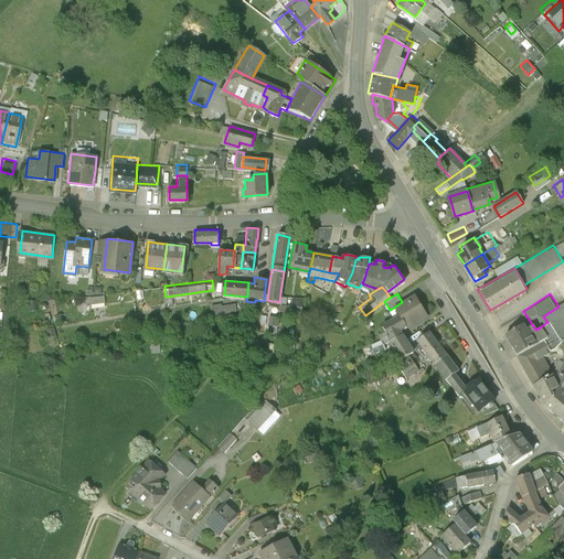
[(402,302),(395,307),(400,313),(407,326),(426,315),(414,294),(402,302)]
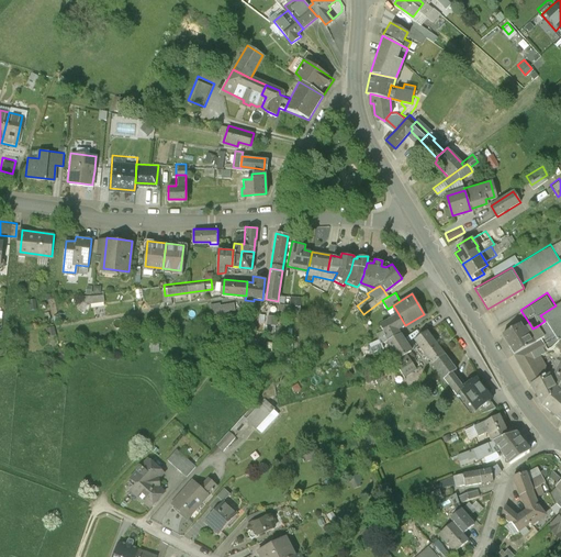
[(298,297),(287,294),(285,304),(288,305),(287,307),(296,308),(298,297)]
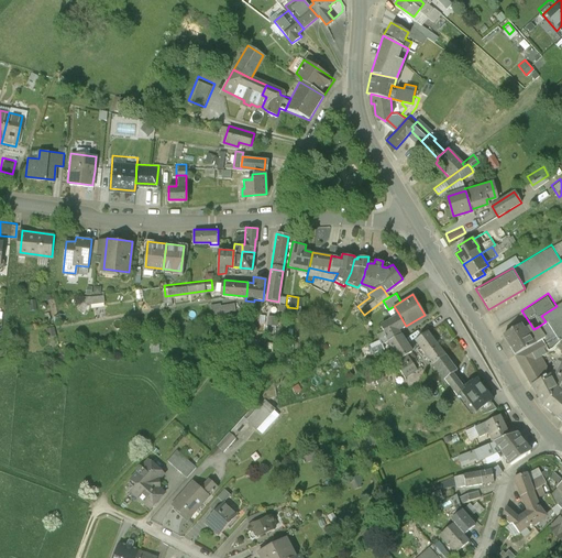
[(220,301),(209,302),(210,312),(235,308),(234,302),(221,304),(220,301)]
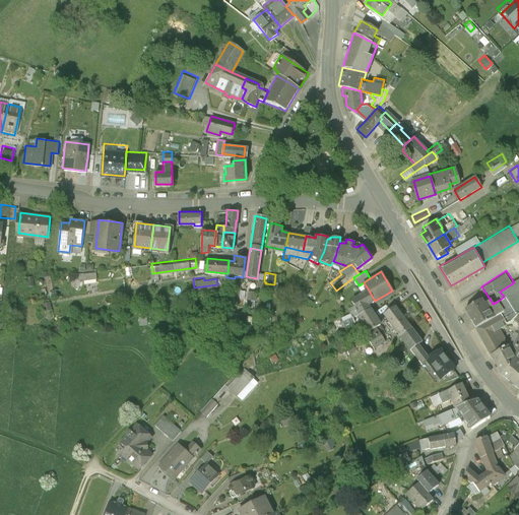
[(500,292),(504,297),(506,295),(516,310),(518,308),(518,278),(514,282),(500,292)]
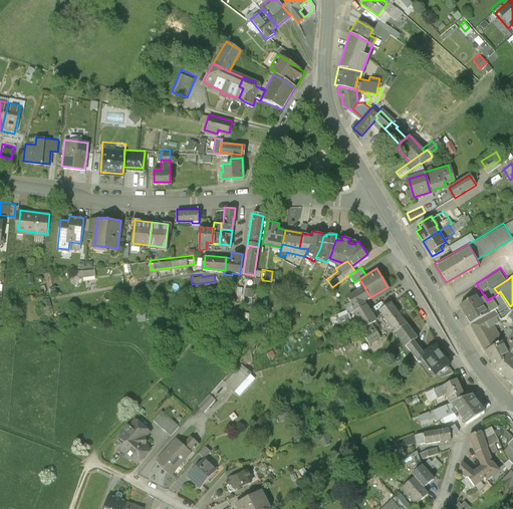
[(261,278),(255,278),(254,286),(261,287),(262,280),(263,279),(261,278)]
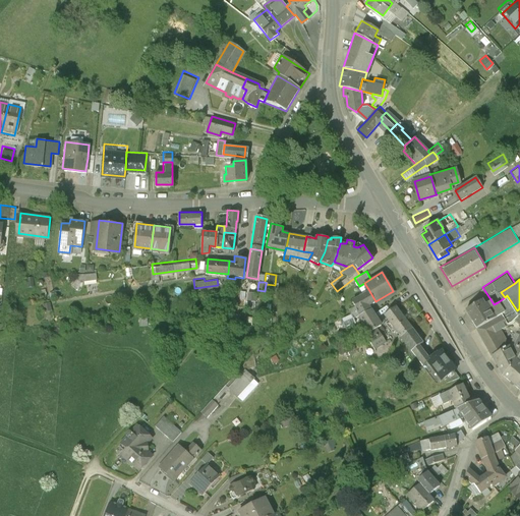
[(376,301),(368,289),(351,299),(360,314),(370,308),(368,305),(376,301)]
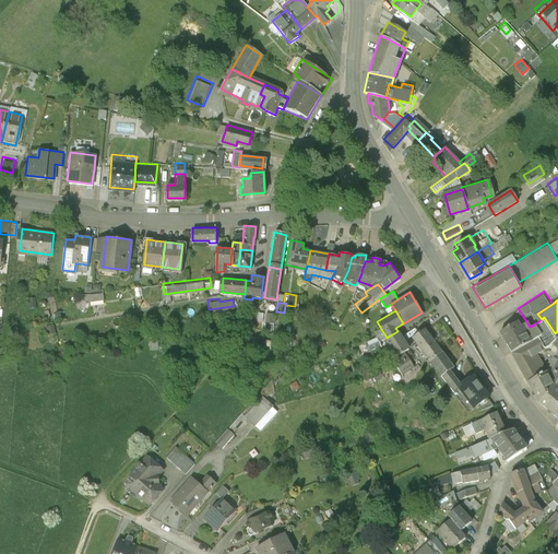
[(539,336),(534,325),(530,327),(526,321),(520,326),(518,321),(499,331),(510,352),(537,338),(539,336)]
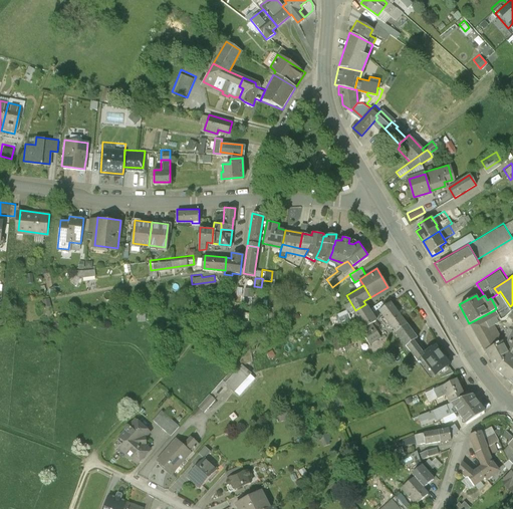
[(392,303),(380,311),(396,331),(407,323),(392,303)]
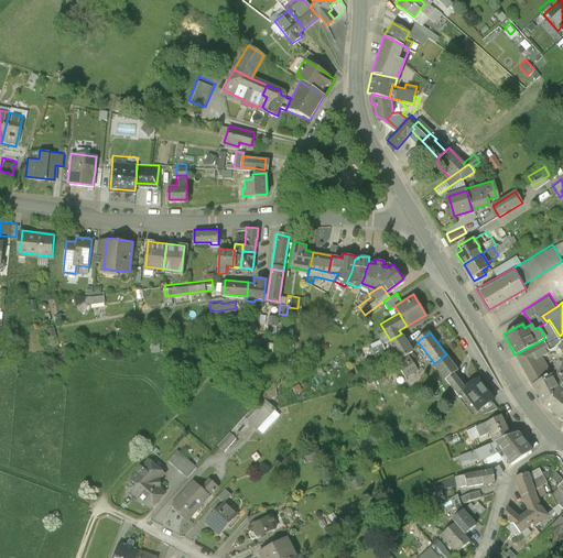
[(411,350),(401,334),(390,340),(388,341),(392,349),(390,349),(405,375),(417,369),(408,352),(411,350)]
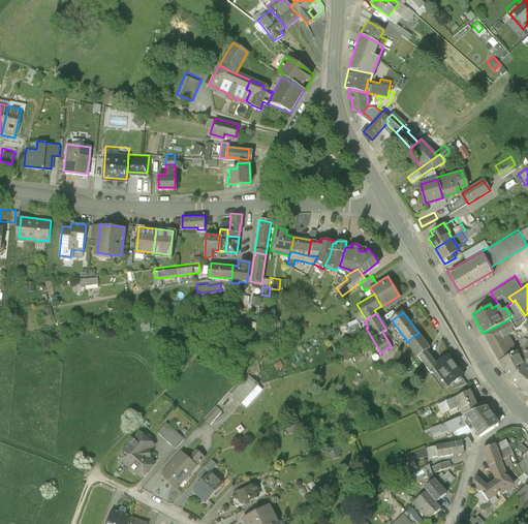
[(508,319),(483,333),(490,346),(508,335),(516,332),(508,319)]
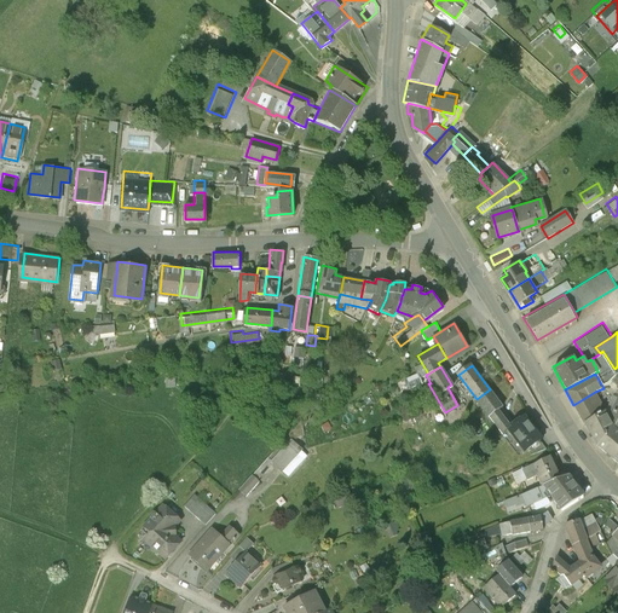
[(502,406),(490,389),(477,399),(503,432),(509,427),(510,426),(509,424),(512,423),(500,409),(502,406)]
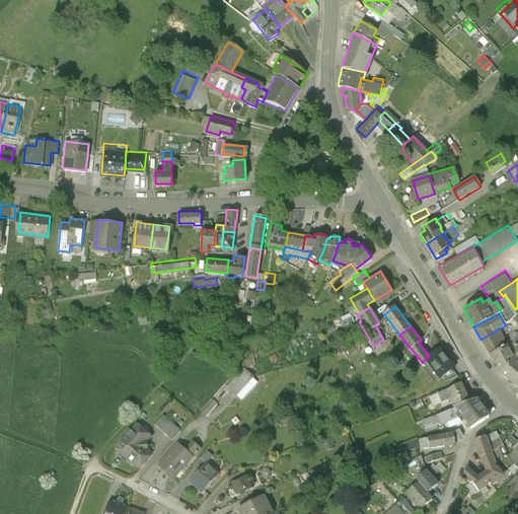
[(499,328),(481,340),(489,353),(507,342),(499,328)]
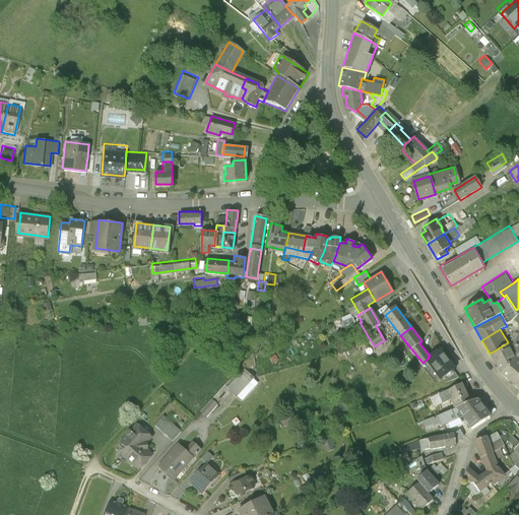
[(510,347),(515,357),(517,355),(518,350),(518,331),(510,347)]
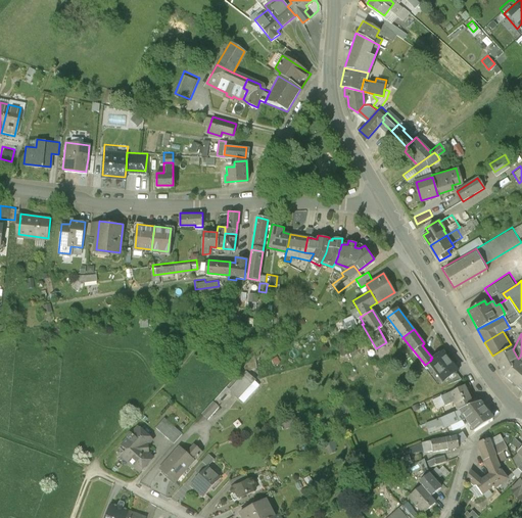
[(513,349),(511,344),(492,356),(500,371),(504,376),(513,365),(518,359),(513,349)]
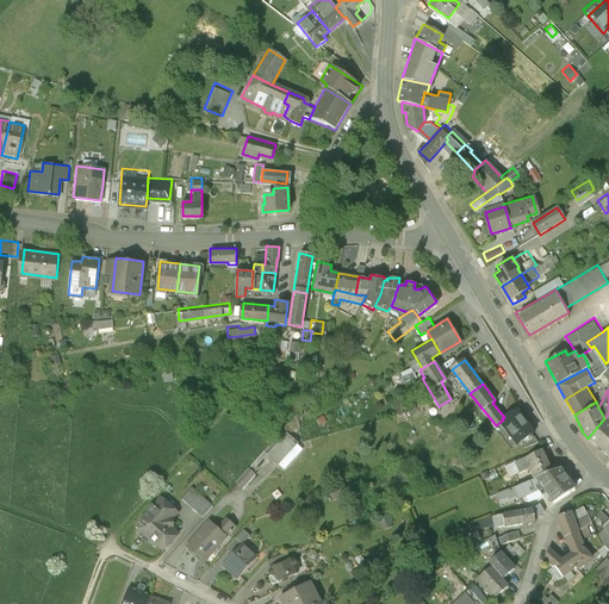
[(515,408),(502,418),(503,419),(502,421),(519,443),(523,439),(528,440),(534,436),(534,431),(515,408)]
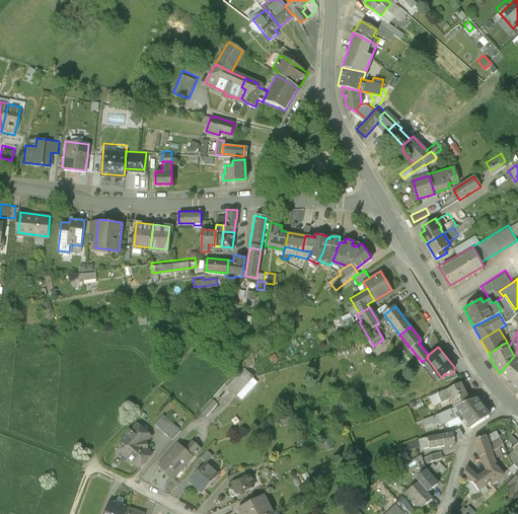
[(509,362),(500,373),(517,388),(517,355),(516,354),(514,356),(509,362)]
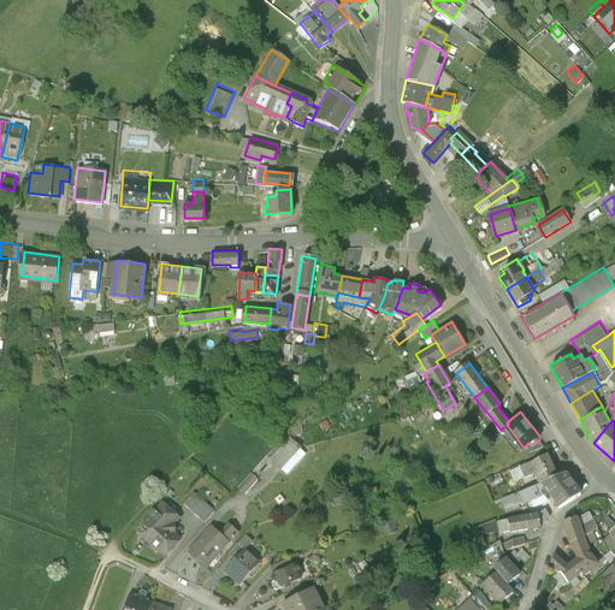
[(299,443),(288,433),(270,454),(285,468),(303,449),(297,444),(299,443)]
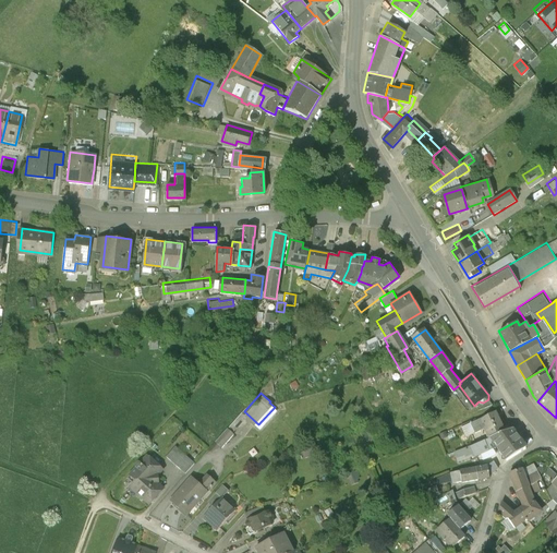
[(506,429),(495,408),(472,420),(476,429),(483,425),(488,435),(506,429)]
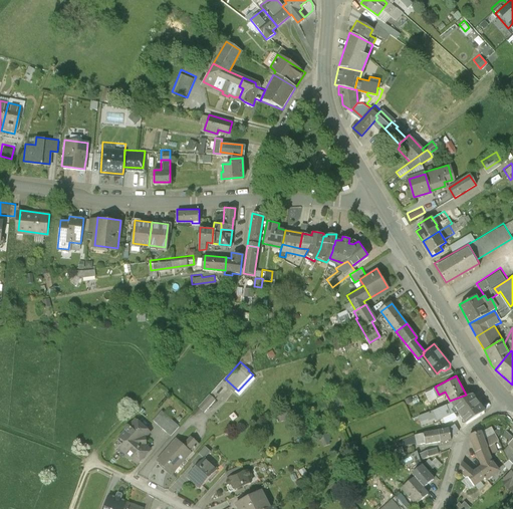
[(439,395),(435,387),(424,391),(428,400),(439,395)]
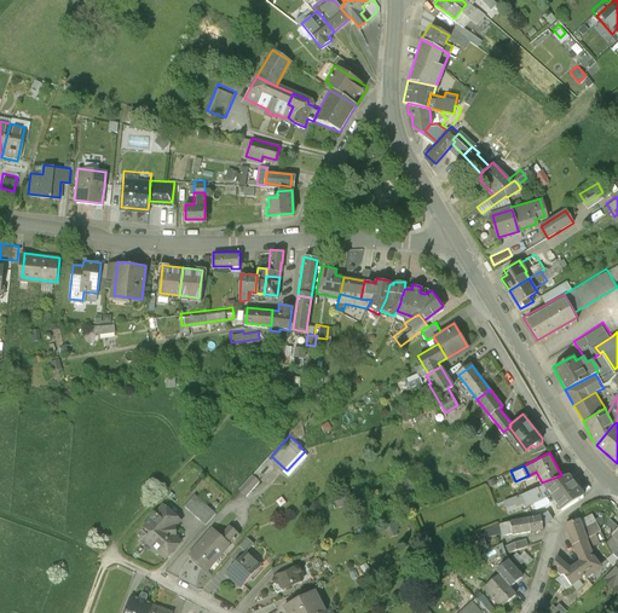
[(561,475),(542,483),(548,497),(550,496),(560,510),(583,492),(567,472),(561,475)]
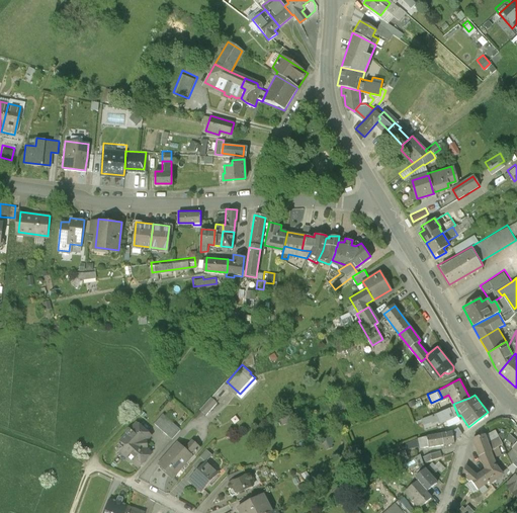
[(217,402),(210,396),(200,407),(206,413),(217,402)]
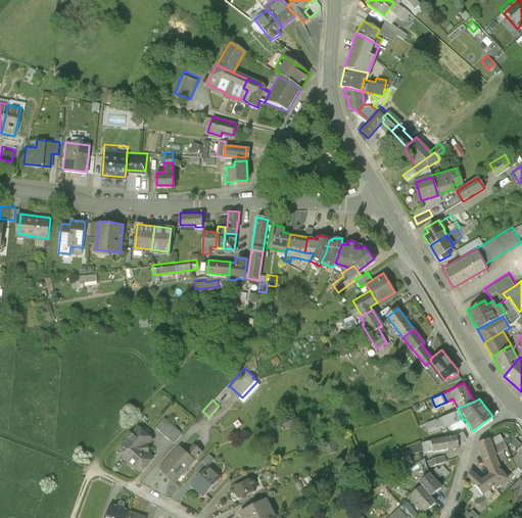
[(441,415),(425,421),(428,430),(444,424),(444,425),(451,422),(453,427),(461,424),(460,422),(463,420),(458,408),(441,415)]
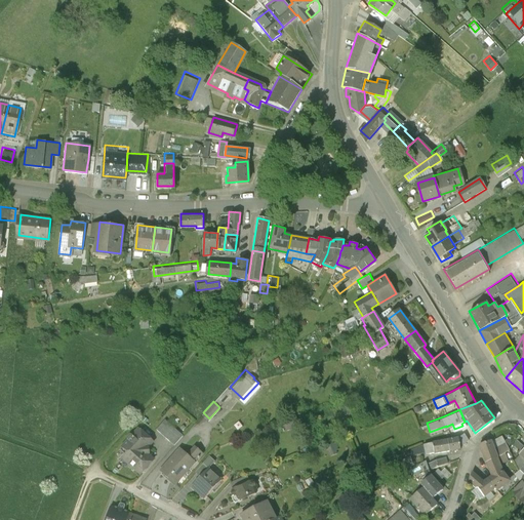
[(156,429),(173,443),(182,434),(164,420),(156,429)]
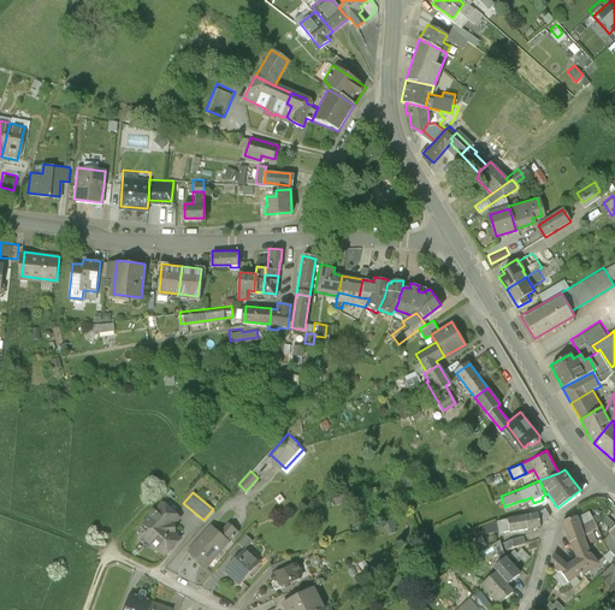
[(179,515),(163,499),(141,525),(147,529),(141,536),(164,556),(181,537),(175,531),(173,522),(179,515)]
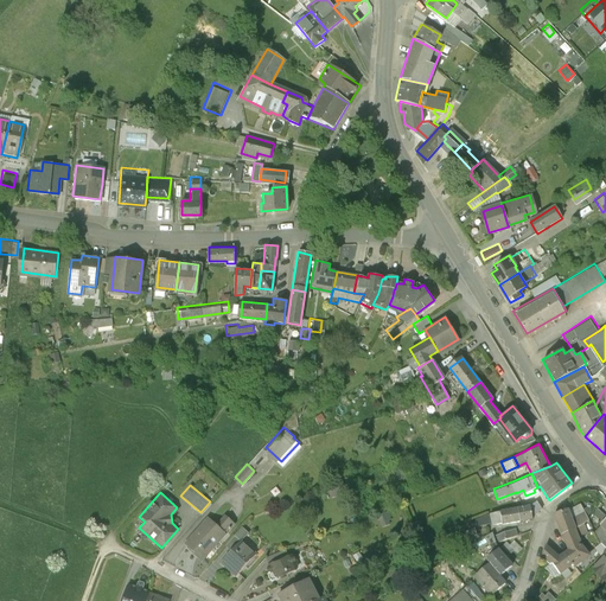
[(536,497),(530,502),(531,513),(542,506),(536,497)]
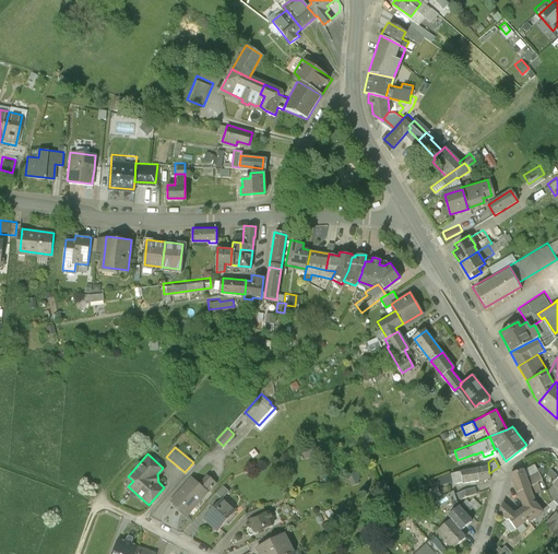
[(488,462),(476,464),(478,476),(489,474),(489,473),(488,462)]
